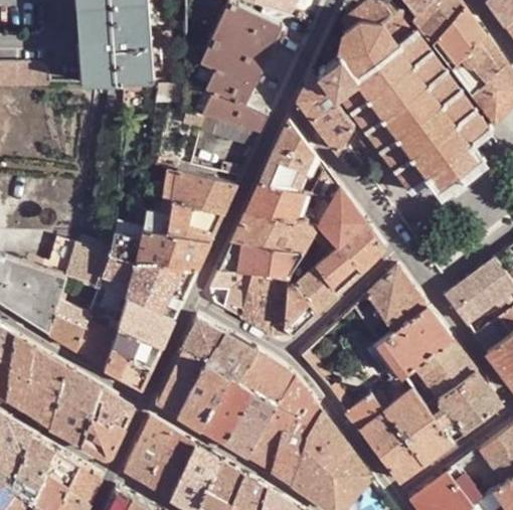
[(87,86),(123,87),(123,85),(152,85),(152,80),(153,80),(147,0),(80,0),(81,9),(87,86)]
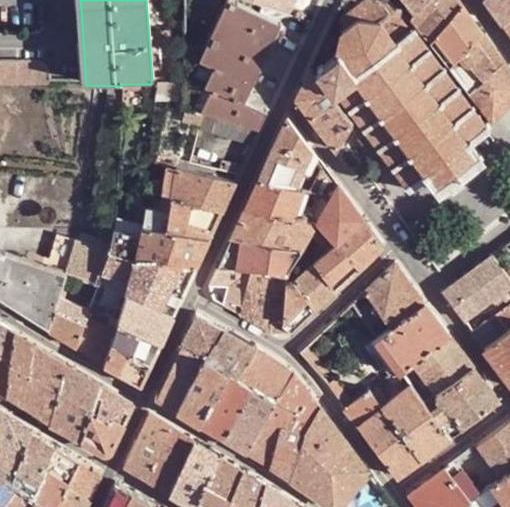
[(350,116),(355,123),(361,131),(360,132),(363,135),(364,135),(375,150),(374,151),(377,155),(378,154),(390,170),(389,170),(392,174),(393,174),(404,189),(403,190),(407,195),(427,181),(433,190),(432,191),(437,198),(484,164),(479,157),(478,157),(471,148),(489,134),(485,128),(484,129),(472,114),(473,113),(471,109),(470,110),(458,94),(459,94),(456,90),(455,91),(444,75),(445,75),(442,71),(441,71),(429,56),(431,55),(428,52),(426,52),(415,37),(416,36),(413,32),(412,33),(401,18),(402,17),(398,12),(396,14),(386,4),(383,7),(377,0),(367,0),(340,22),(346,30),(338,37),(335,56),(314,72),(333,97),(334,96),(346,112),(345,113),(348,117),(350,116)]
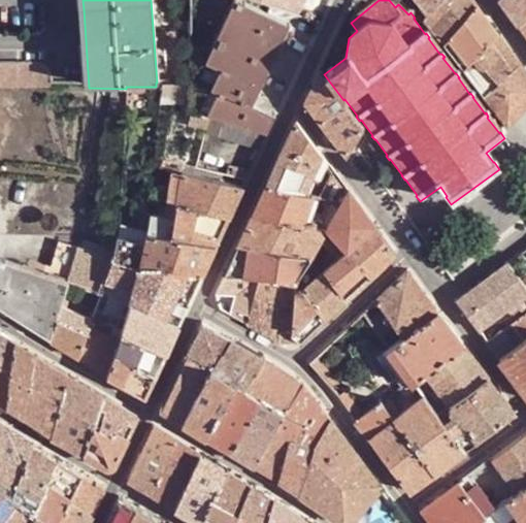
[(414,0),(427,17),(440,0),(414,0)]
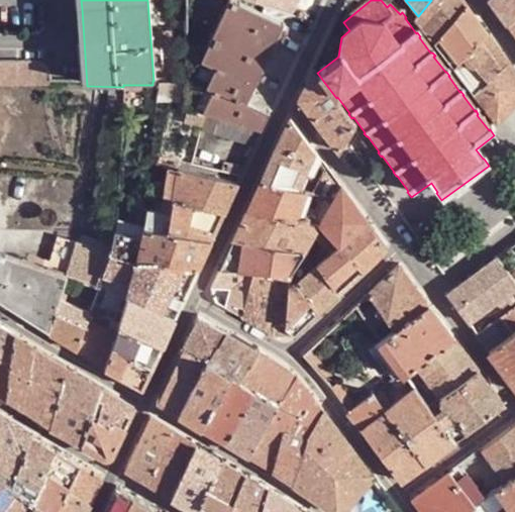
[(458,0),(431,0),(418,16),(437,40),(466,9),(458,0)]
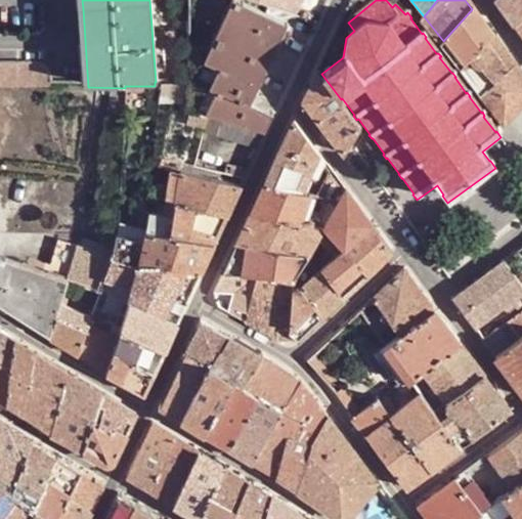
[(521,0),(498,0),(495,2),(506,15),(515,29),(521,23),(521,0)]
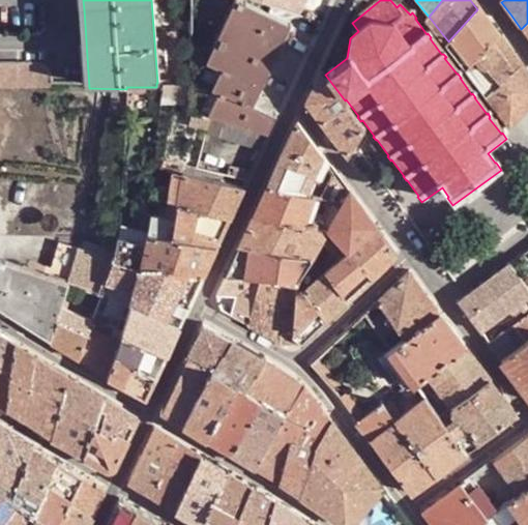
[(290,29),(266,18),(234,3),(204,65),(218,73),(210,92),(216,95),(206,119),(208,120),(267,139),(276,119),(253,109),(252,111),(245,108),(273,49),(280,51),(290,29)]
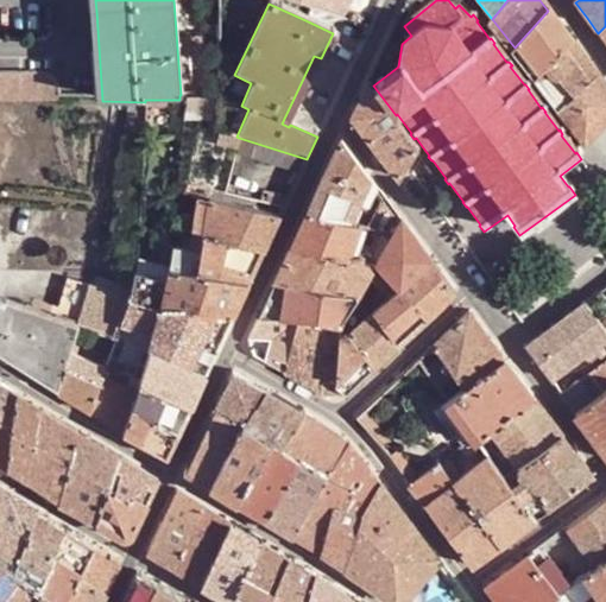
[(89,12),(95,101),(102,101),(96,11),(89,12)]
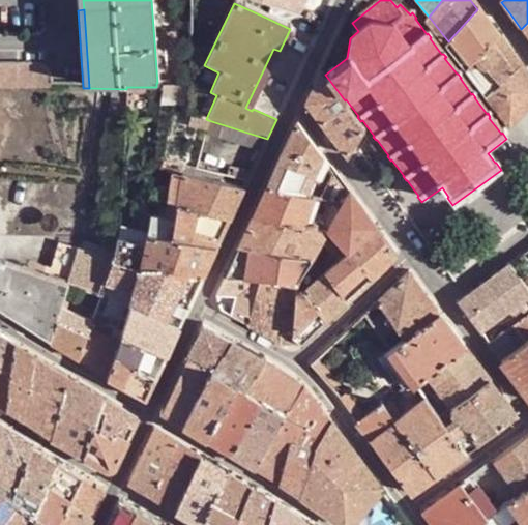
[(448,41),(444,46),(464,71),(499,39),(488,24),(477,9),(448,41)]
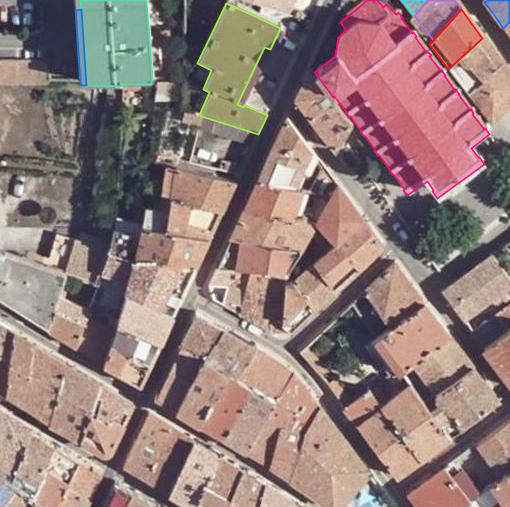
[(414,16),(409,22),(427,46),(429,44),(433,40),(414,16)]
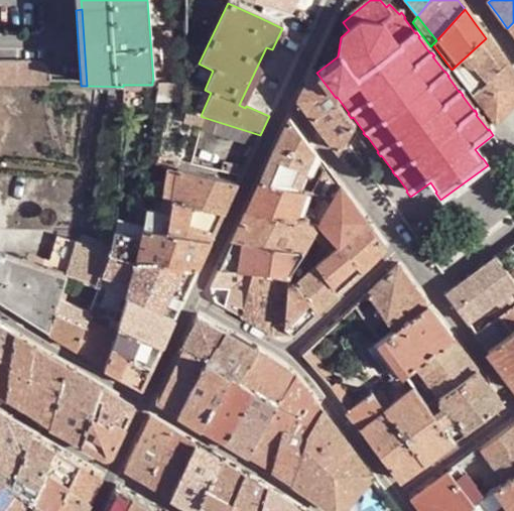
[(486,38),(452,70),(473,97),(507,67),(496,52),(486,38)]
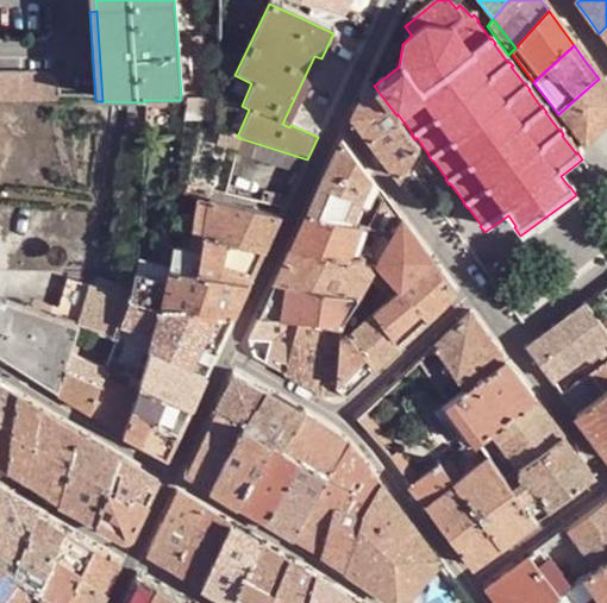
[(291,125),(321,58),(314,56),(282,124),(289,127),(291,125)]
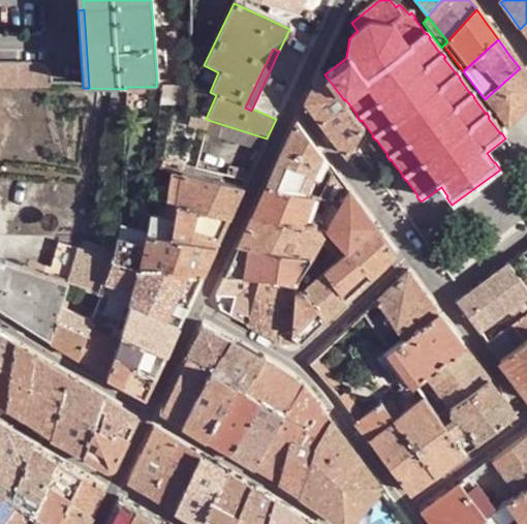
[(0,91),(47,91),(45,63),(0,64),(0,91)]
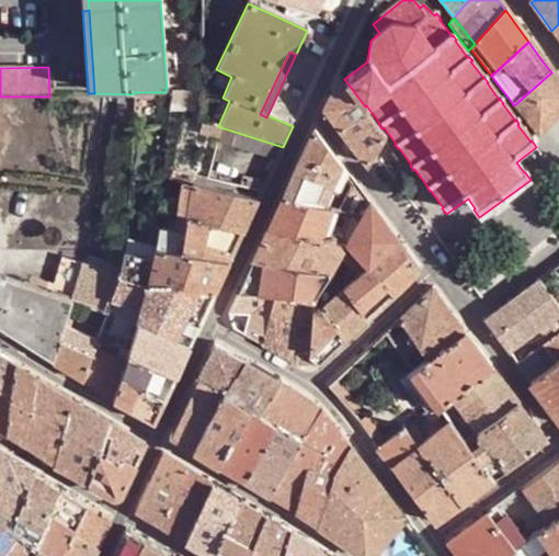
[(558,82),(551,72),(514,105),(537,135),(558,114),(558,82)]
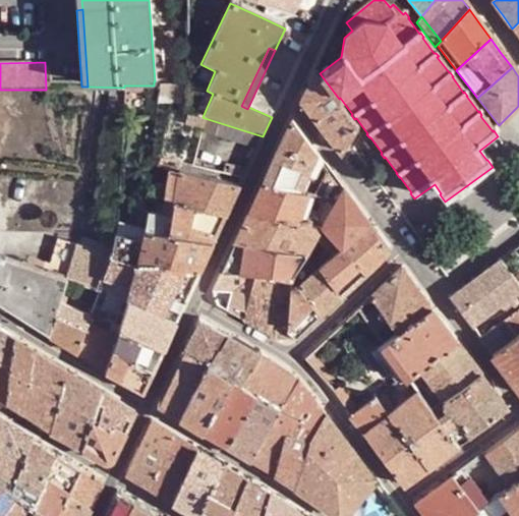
[(358,128),(313,72),(299,104),(320,130),(341,158),(358,128)]
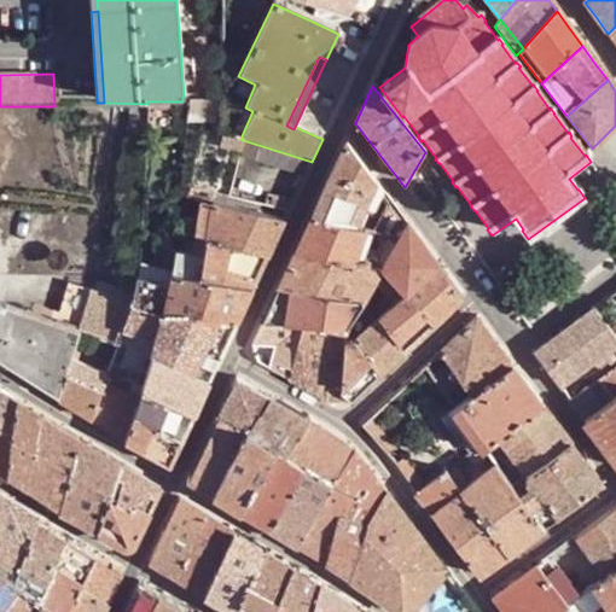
[(147,104),(147,116),(175,115),(175,104),(147,104)]
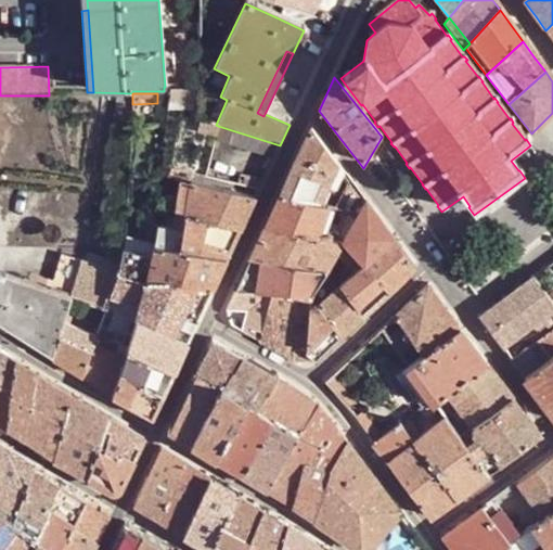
[(197,104),(198,94),(169,93),(168,103),(197,104)]
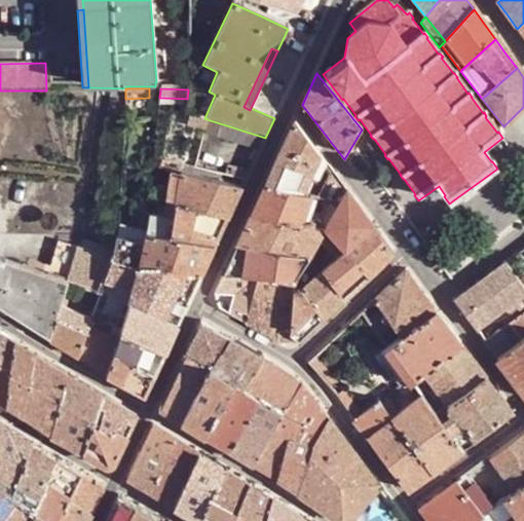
[(199,117),(204,118),(215,95),(209,91),(196,116),(199,117)]
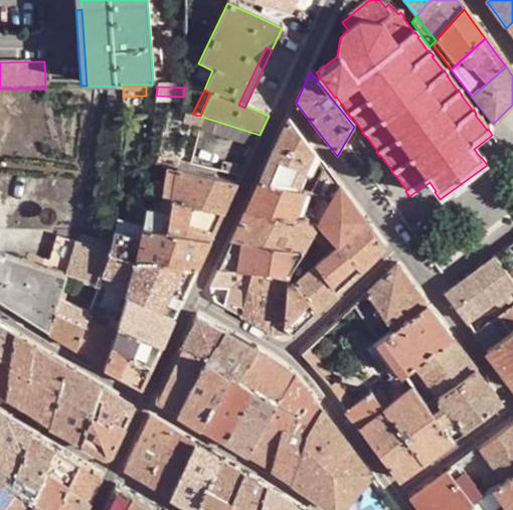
[(199,130),(202,117),(200,116),(195,115),(192,128),(199,130)]
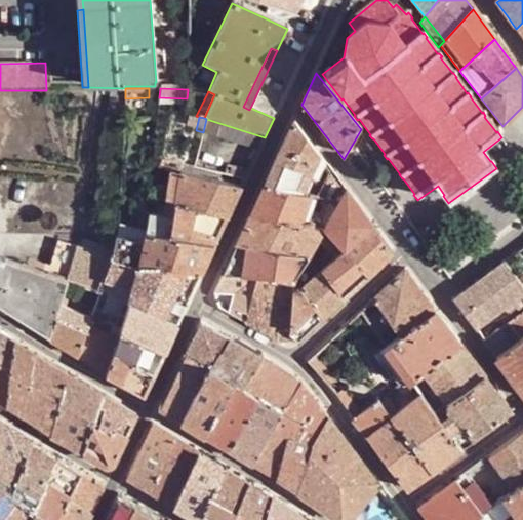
[(257,152),(265,137),(206,119),(203,132),(202,135),(257,152)]
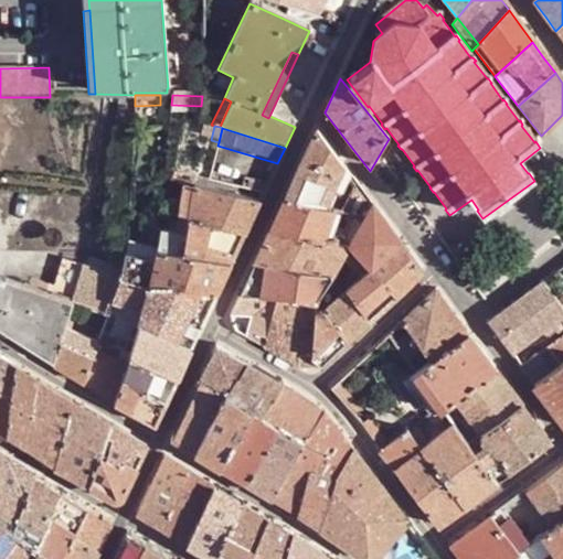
[(347,217),(364,222),(372,208),(343,170),(316,132),(299,168),(284,202),(326,211),(332,194),(341,197),(347,185),(352,192),(341,215),(347,217)]
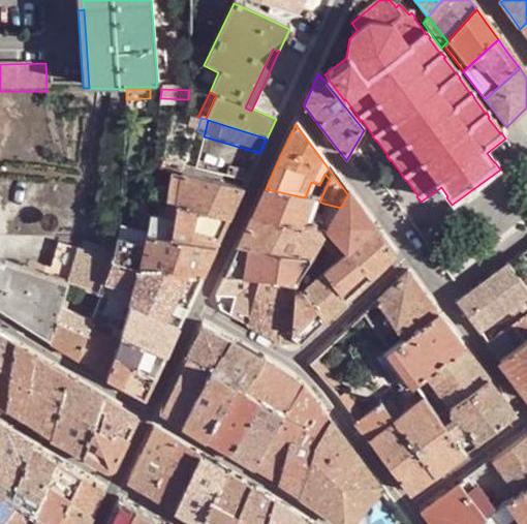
[(206,174),(245,185),(259,153),(204,136),(204,140),(215,143),(206,174)]
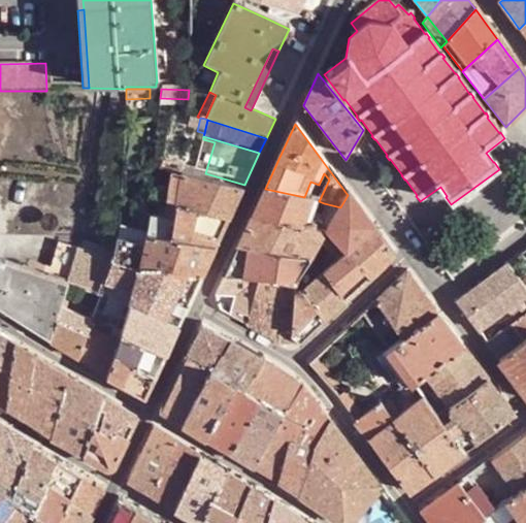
[(195,171),(205,173),(215,142),(203,139),(195,171)]
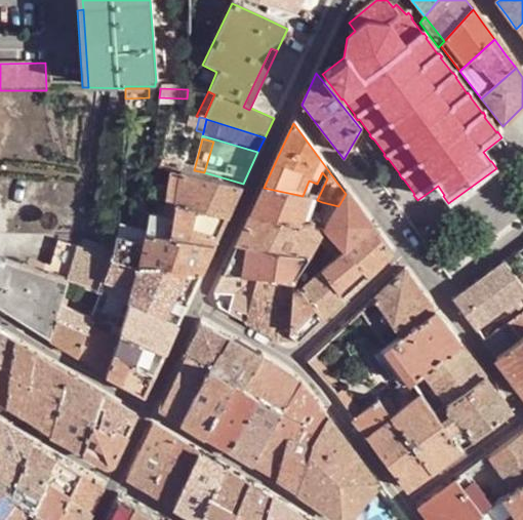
[(177,176),(173,207),(226,222),(233,206),(240,191),(178,174),(177,176)]
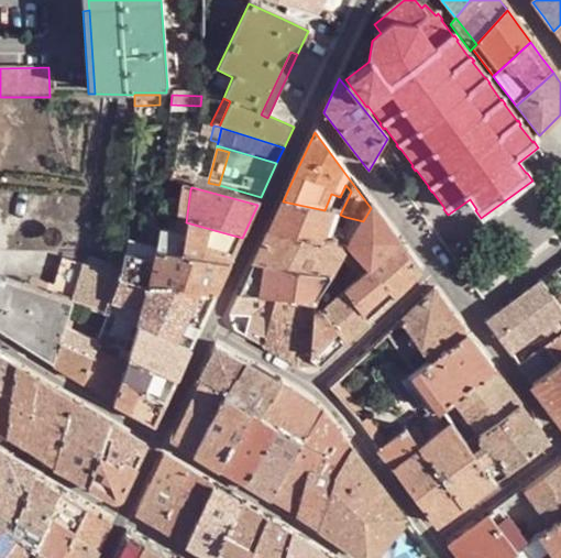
[(179,188),(175,219),(177,219),(186,222),(190,189),(179,188)]
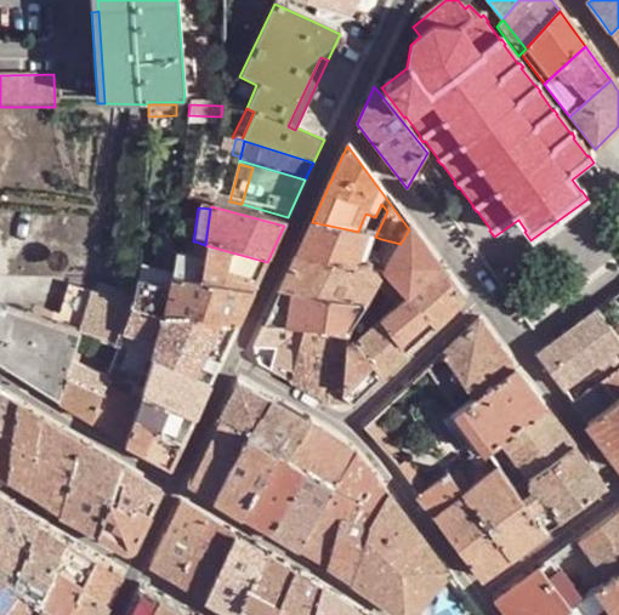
[(382,277),(384,274),(401,244),(381,239),(373,265),(365,262),(358,261),(368,235),(368,234),(358,232),(312,222),(304,239),(296,256),(356,269),(382,277)]
